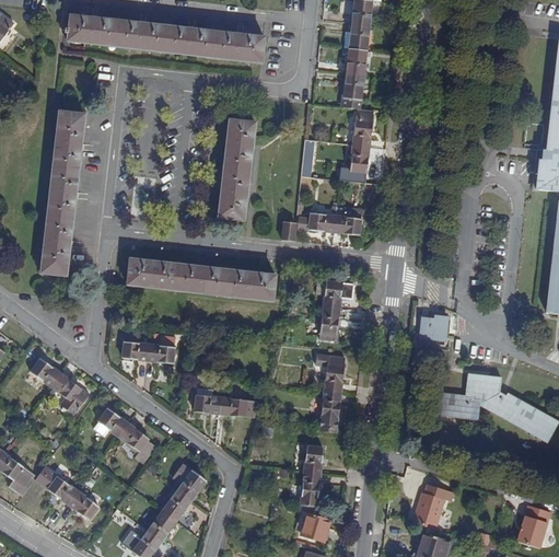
[(344,96),(359,97),(370,0),(353,0),(350,30),(345,30),(344,46),(348,47),(344,96)]
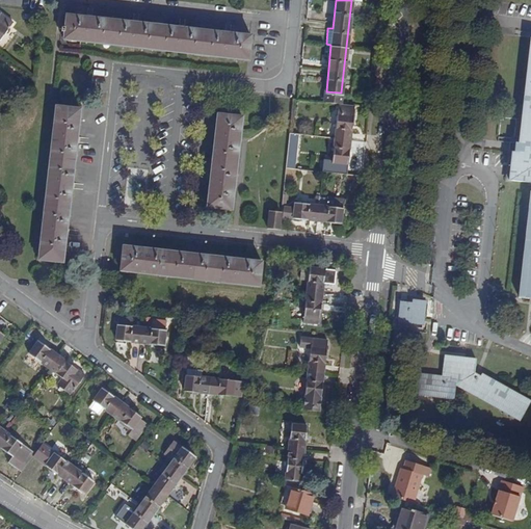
[(0,36),(11,21),(0,12),(0,36)]
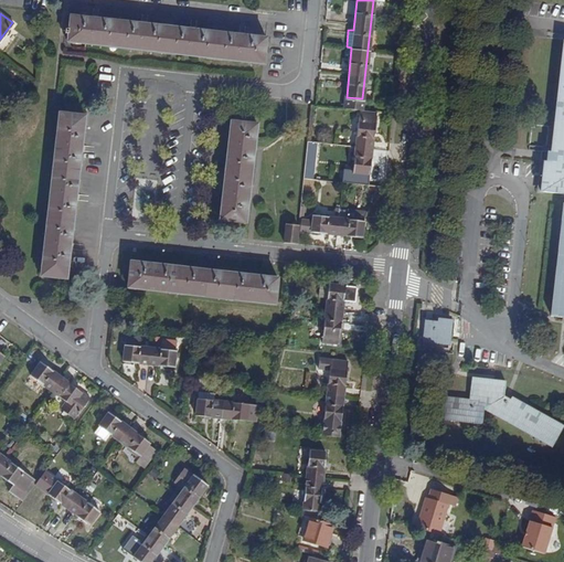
[(67,39),(262,61),(265,36),(70,13),(67,39)]
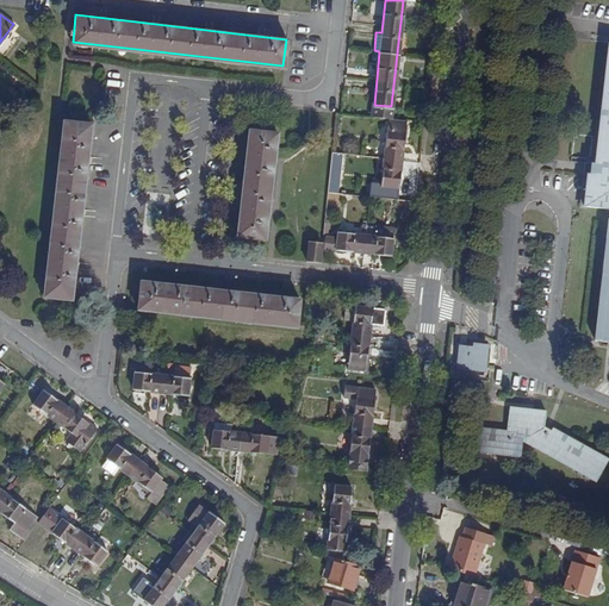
[(608,39),(596,161),(591,160),(590,170),(588,170),(584,202),(608,205),(608,214),(596,337),(608,338),(608,39)]
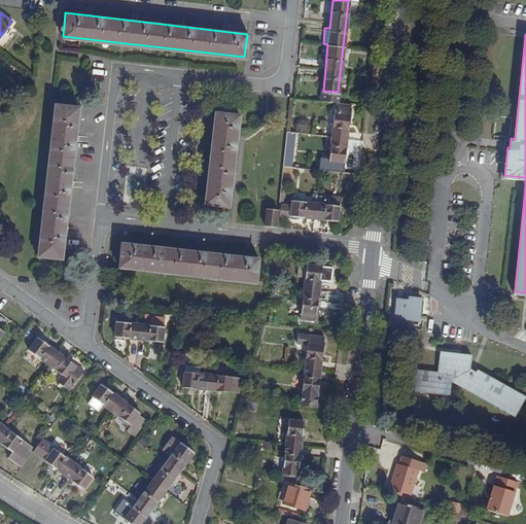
[(332,112),(348,113),(349,103),(334,102),(332,112)]
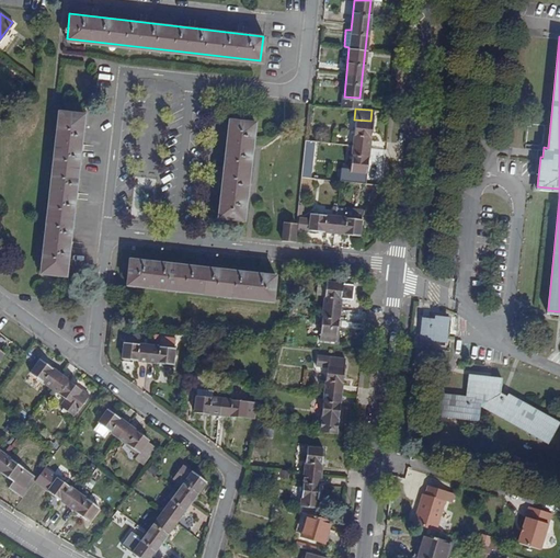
[(58,110),(40,271),(65,274),(83,113),(58,110)]
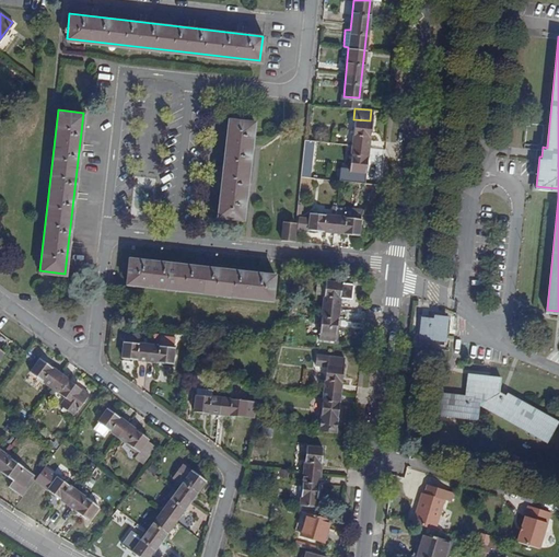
[(228,117),(217,215),(243,218),(253,120),(228,117)]
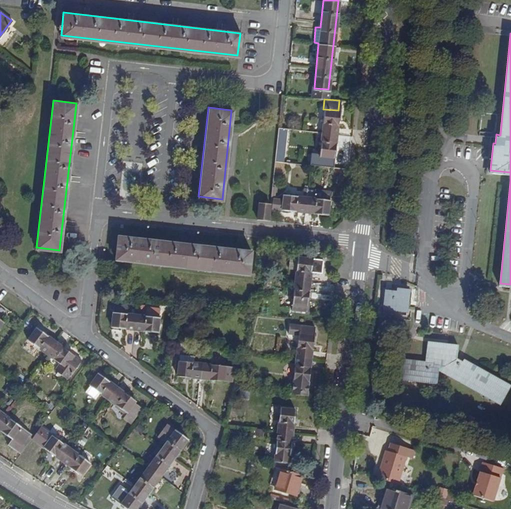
[(334,155),(338,110),(323,109),(319,153),(334,155)]
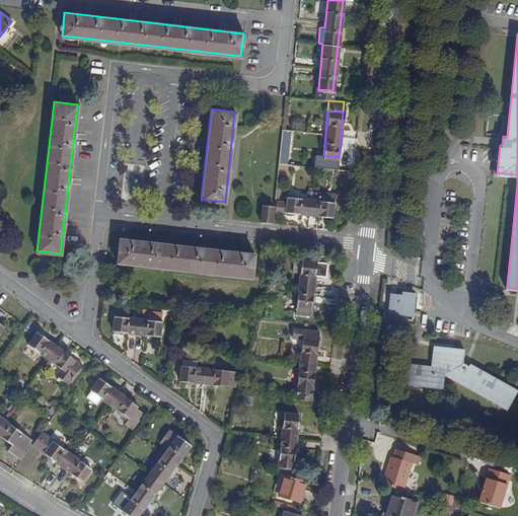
[(281,127),(279,160),(288,160),(290,127),(281,127)]
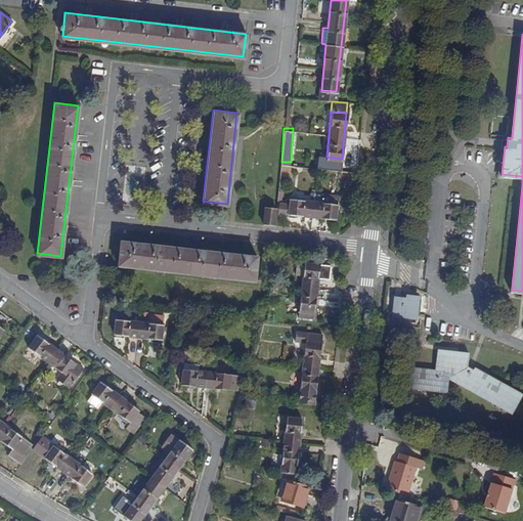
[(337,203),(322,202),(314,201),(314,192),(314,191),(311,191),(310,200),(290,199),(290,204),(278,203),(277,212),(289,213),(335,218),(337,203)]
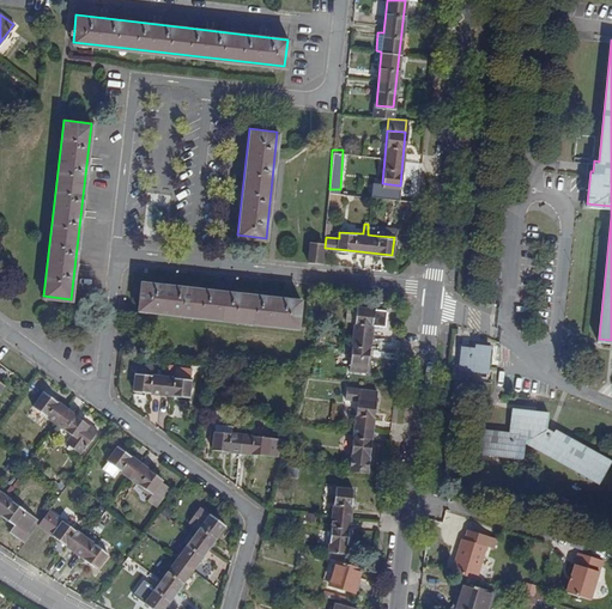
[(368,235),(377,236),(379,226),(368,225),(368,235)]
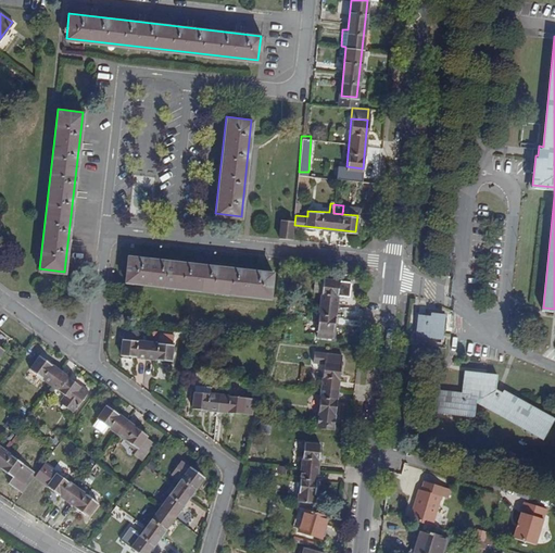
[(343,205),(342,214),(357,215),(357,206),(343,205)]
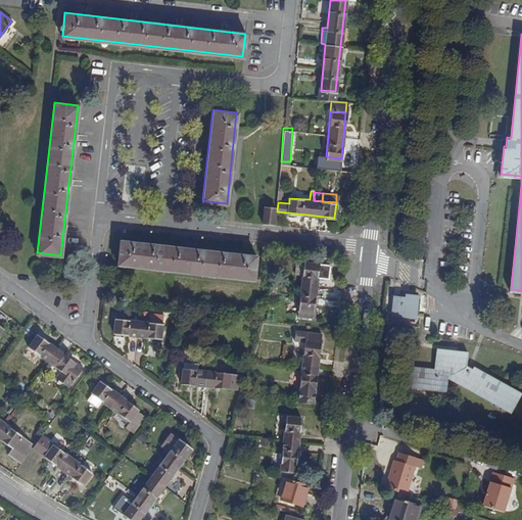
[(264,205),(262,223),(273,224),(275,206),(264,205)]
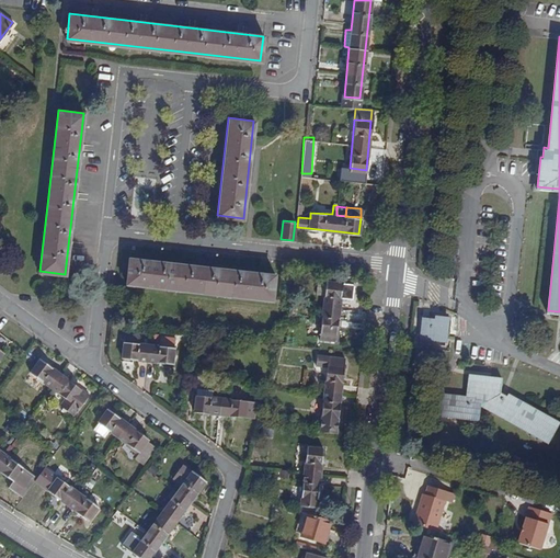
[(129,258),(126,283),(272,299),(274,274),(129,258)]
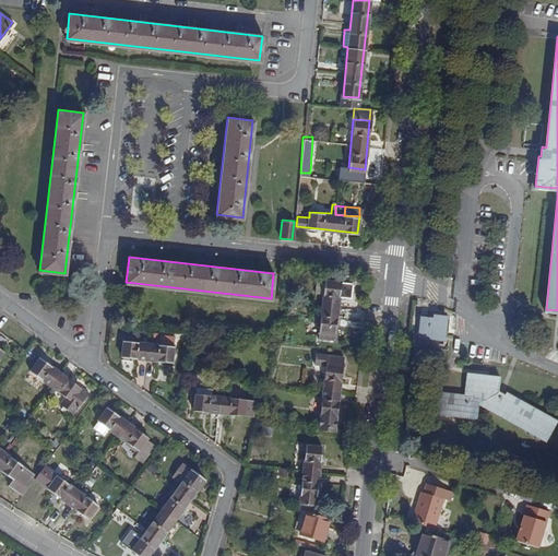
[(313,293),(322,294),(324,280),(316,279),(313,293)]
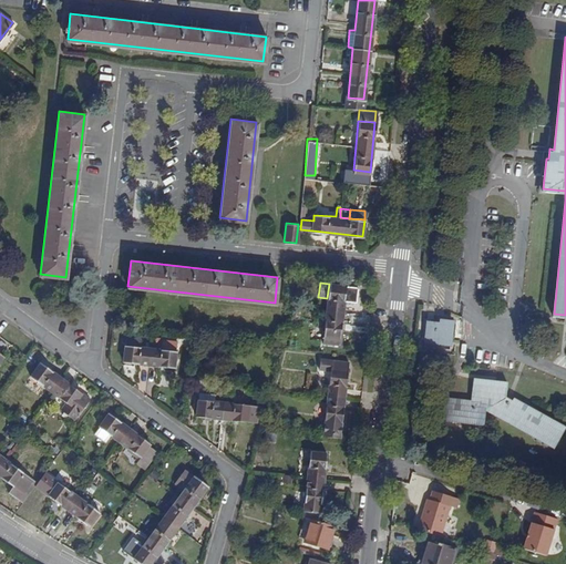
[(329,284),(327,298),(322,341),(339,344),(343,301),(356,301),(357,287),(329,284)]
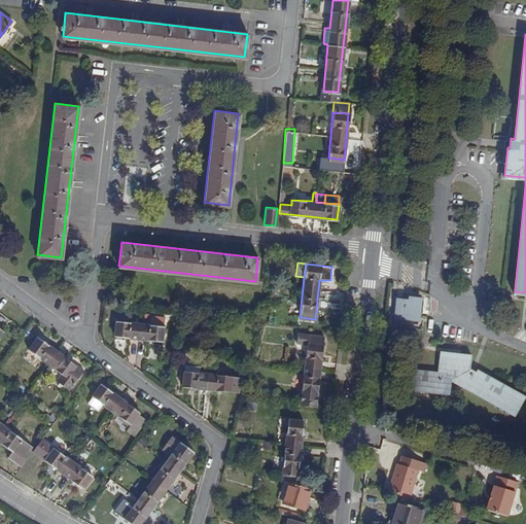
[(407,298),(396,297),(394,315),(418,317),(420,297),(410,295),(410,302),(406,301),(407,298)]
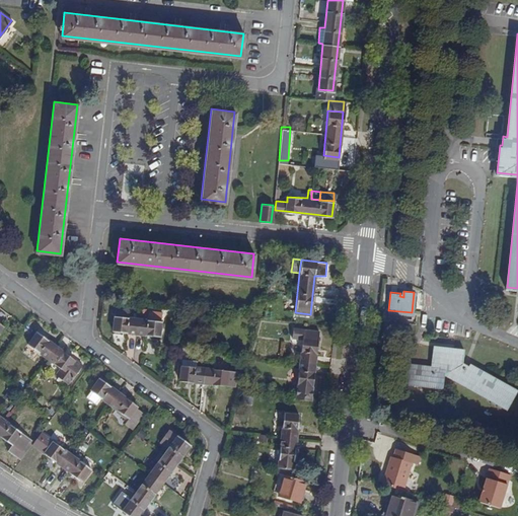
[(146,318),(128,316),(129,309),(115,308),(115,315),(113,329),(158,335),(160,320),(159,320),(160,311),(147,309),(146,318)]
